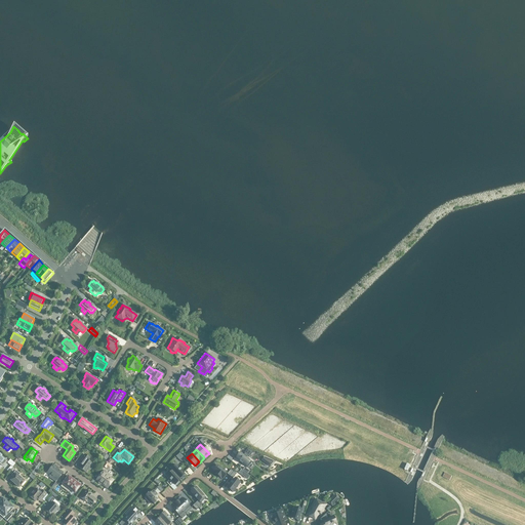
[(252,462),(240,453),(236,458),(248,468),(252,462)]
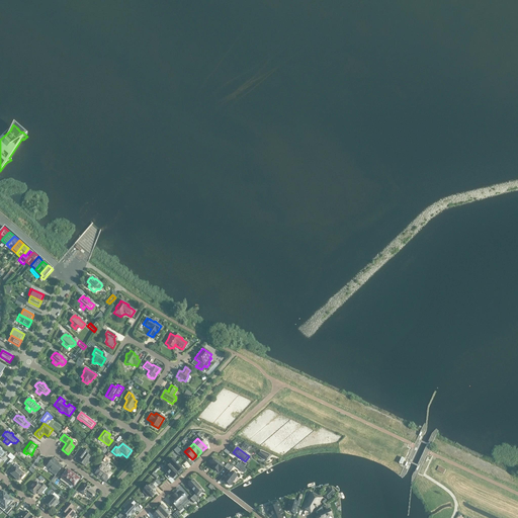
[(78,455),(81,456),(80,457),(80,458),(78,461),(85,466),(88,462),(89,462),(90,462),(91,460),(91,459),(90,458),(91,457),(87,454),(88,452),(83,448),(78,455)]
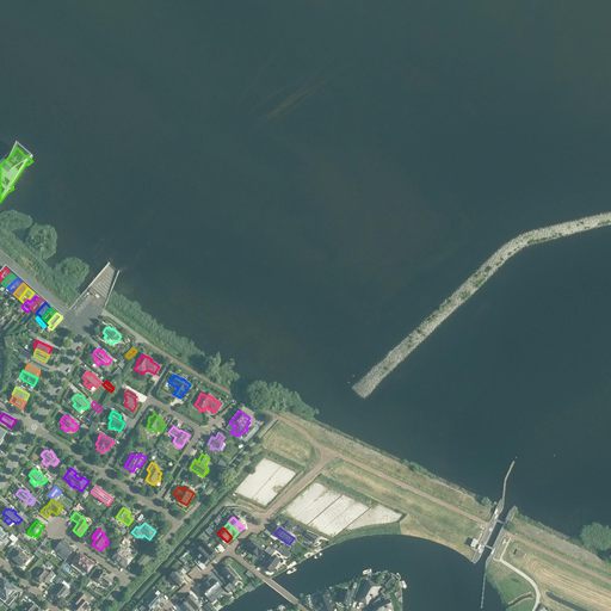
[(304,536),(314,543),(318,537),(308,532),(304,536)]
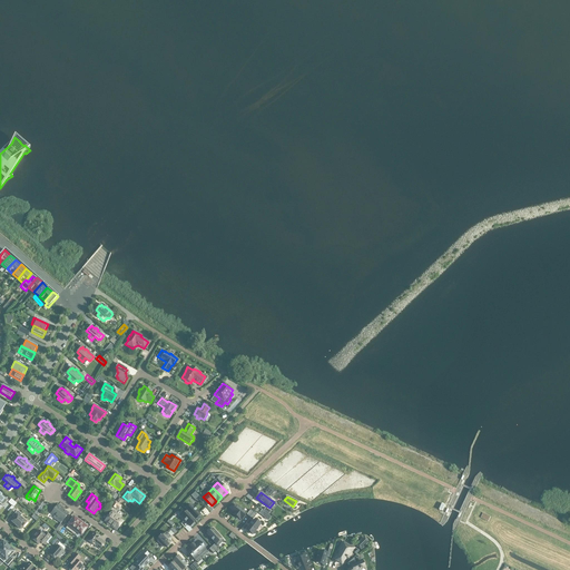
[(185,510),(195,520),(200,516),(196,510),(197,510),(195,509),(190,504),(185,510)]
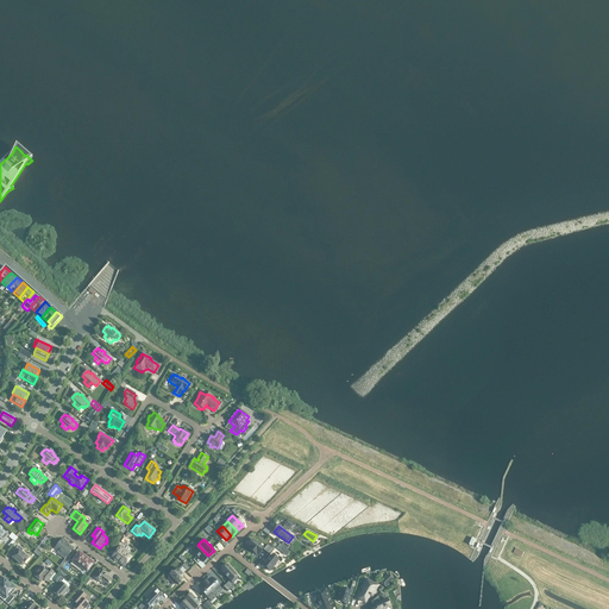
[(250,548),(249,550),(256,554),(257,553),(258,556),(263,548),(252,540),(248,546),(250,548)]
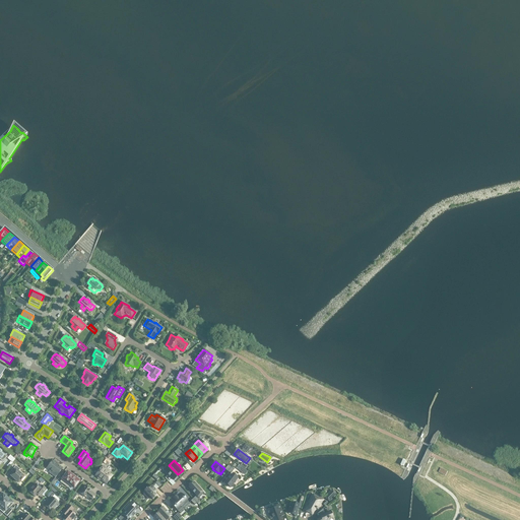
[(57,464),(54,462),(51,462),(49,465),(49,464),(48,464),(46,466),(46,467),(47,468),(50,470),(49,472),(49,473),(55,477),(62,468),(59,465),(58,466),(57,465),(57,464)]
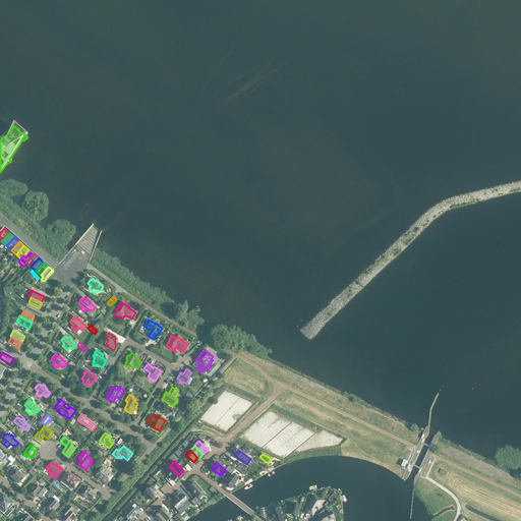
[(170,477),(174,481),(179,476),(178,475),(169,466),(164,470),(168,475),(168,476),(169,477),(170,477)]
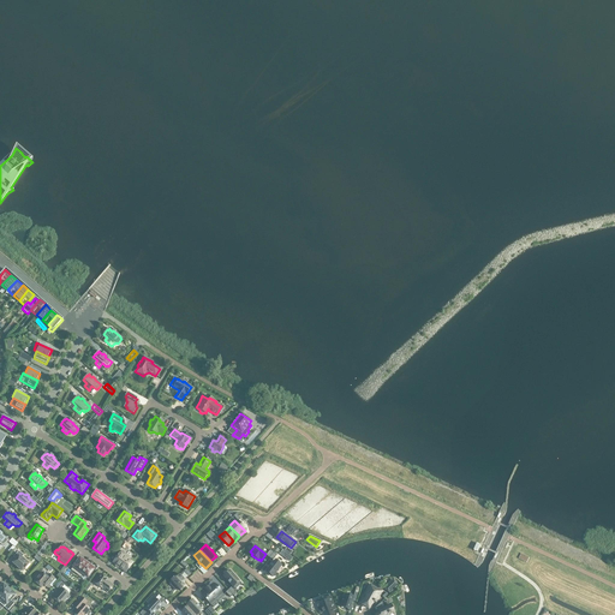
[(25,567),(25,568),(29,563),(25,560),(24,561),(22,557),(23,555),(18,551),(13,557),(16,560),(13,562),(16,565),(16,566),(22,571),(25,567)]
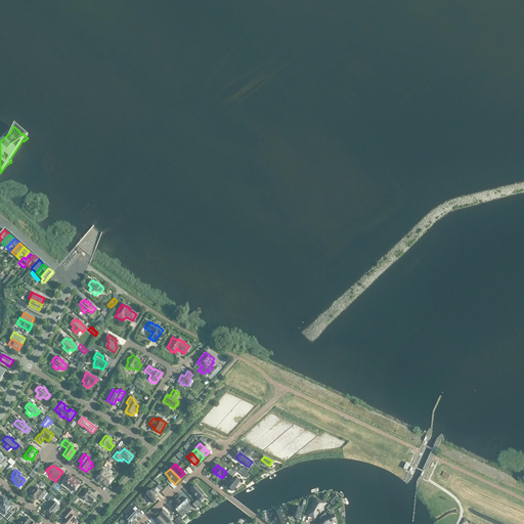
[(107,487),(110,484),(111,485),(112,483),(112,482),(114,479),(110,477),(111,475),(106,472),(105,474),(101,471),(96,479),(107,487)]
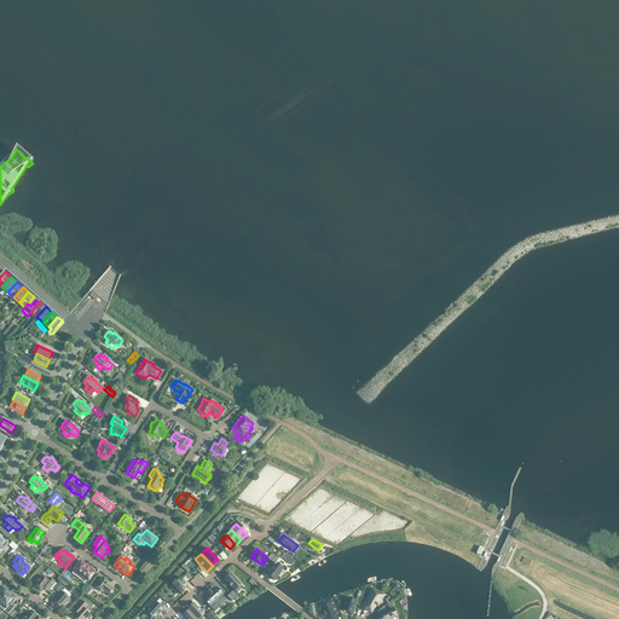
[(533,561),(525,557),(522,562),(530,567),(533,561)]
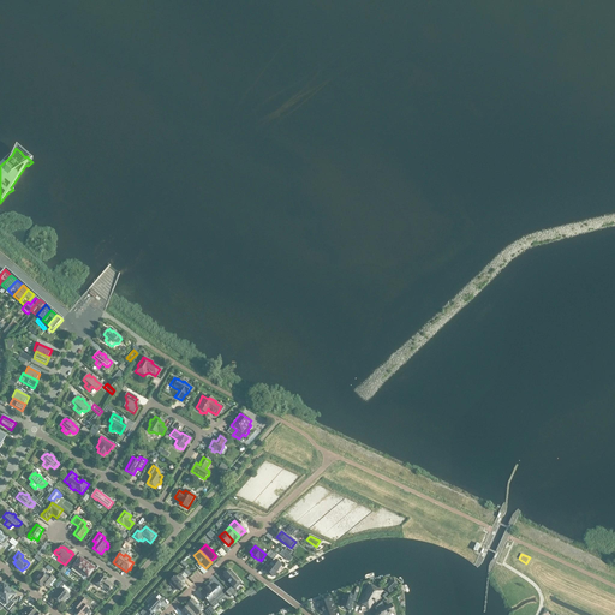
[(89,565),(88,566),(84,563),(85,562),(79,559),(73,567),(72,569),(81,575),(82,574),(88,578),(94,569),(89,565)]
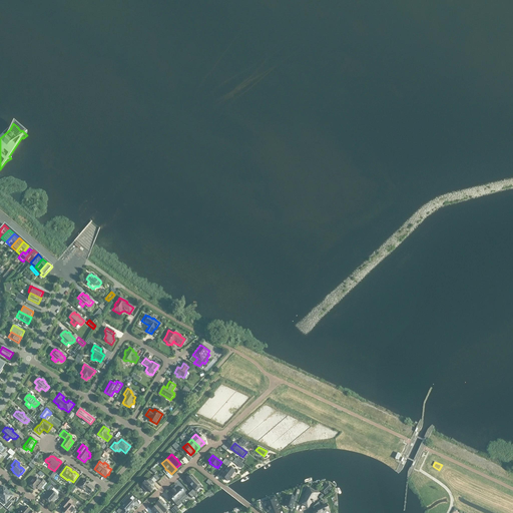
[(224,472),(221,477),(227,481),(234,472),(228,467),(226,471),(225,470),(224,472)]
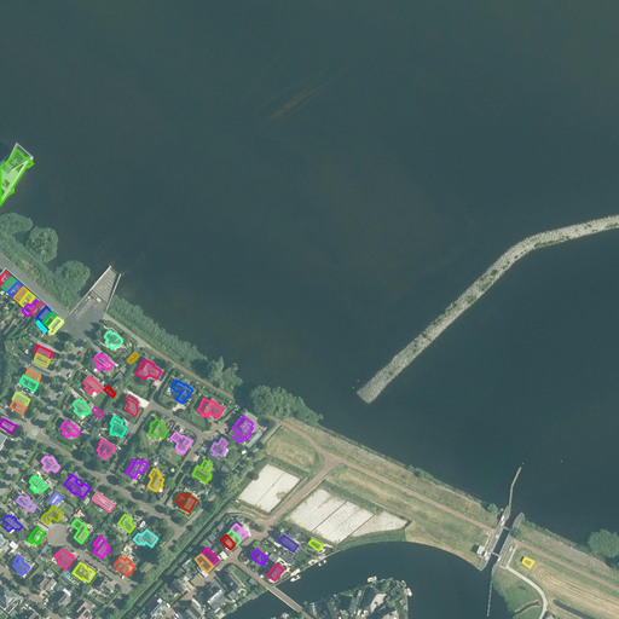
[(231,574),(225,580),(230,585),(229,586),(231,588),(236,593),(243,586),(231,574)]
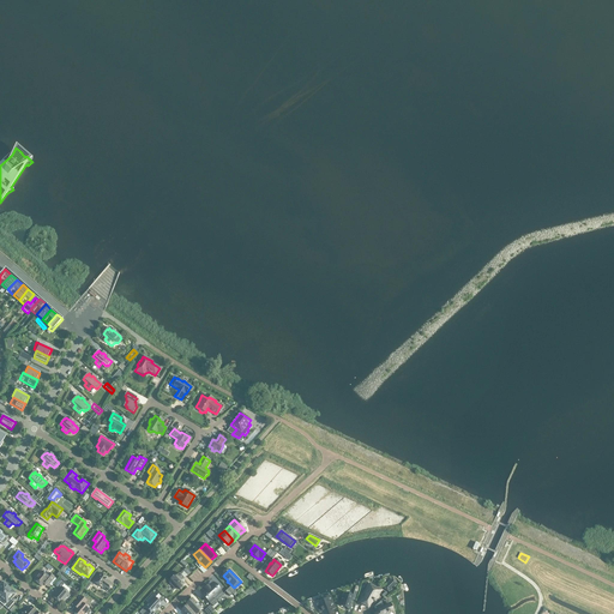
[(34,581),(41,587),(43,584),(46,584),(46,583),(48,585),(54,578),(49,573),(47,576),(42,571),(40,575),(38,575),(37,575),(36,575),(36,576),(36,577),(36,578),(34,581)]
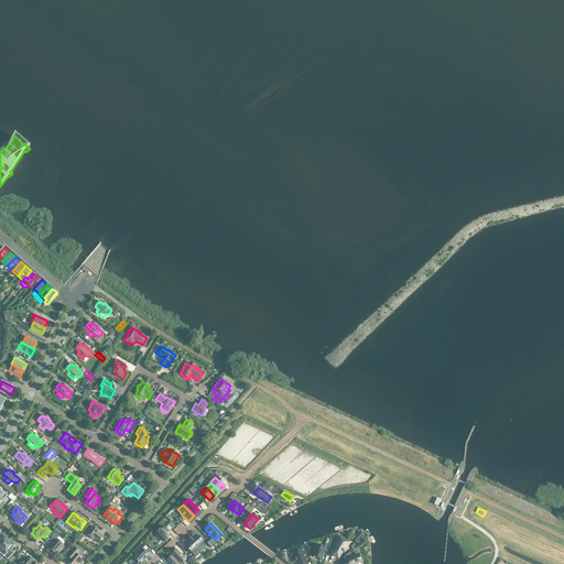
[(86,533),(87,534),(86,534),(94,540),(99,543),(104,537),(98,533),(99,532),(93,527),(89,531),(88,531),(86,533)]
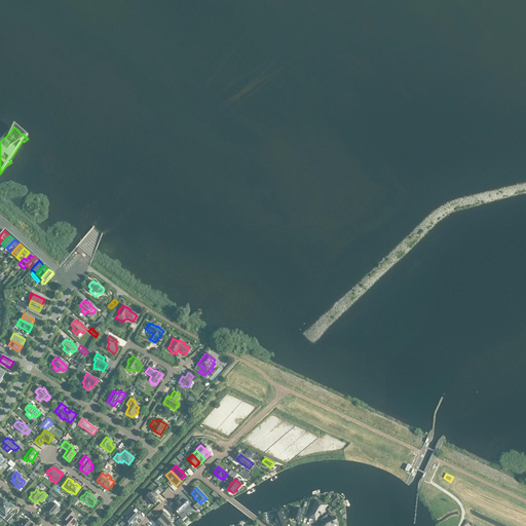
[(148,493),(144,498),(146,499),(144,500),(149,504),(150,503),(152,505),(156,500),(153,497),(155,495),(151,491),(149,494),(148,493)]
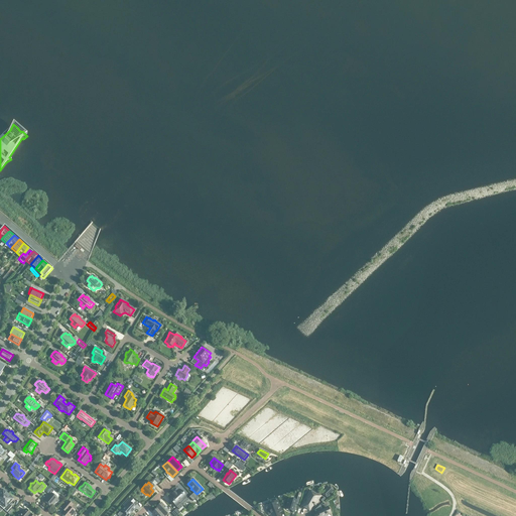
[(331,487),(324,493),(327,497),(330,494),(334,491),(331,487)]
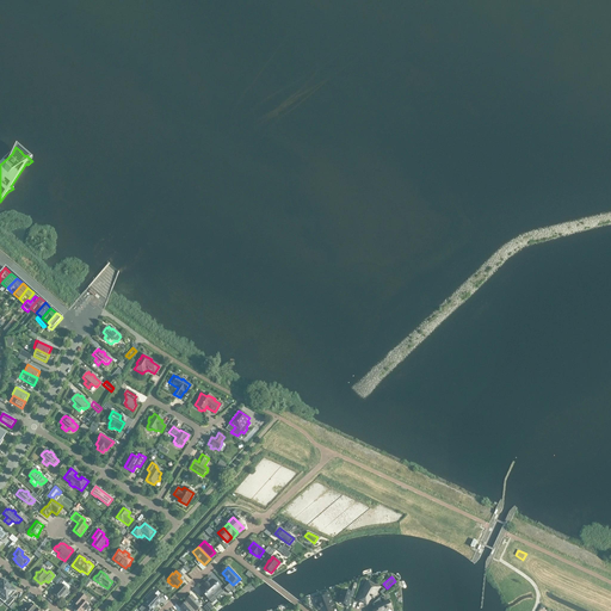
[(60,600),(66,594),(67,594),(69,593),(69,592),(68,591),(61,585),(65,581),(61,579),(56,584),(59,586),(53,594),(60,600)]
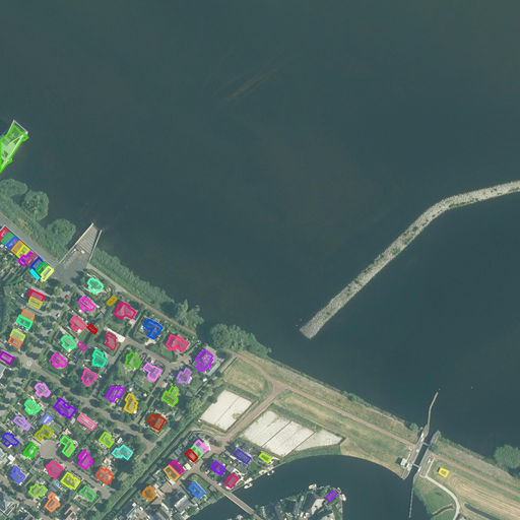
[(180,494),(175,499),(184,508),(190,504),(180,494)]
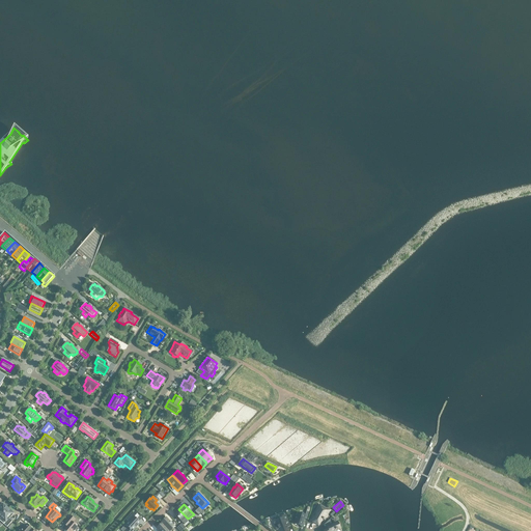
[(314,507),(308,525),(315,528),(318,521),(320,522),(325,511),(314,507)]
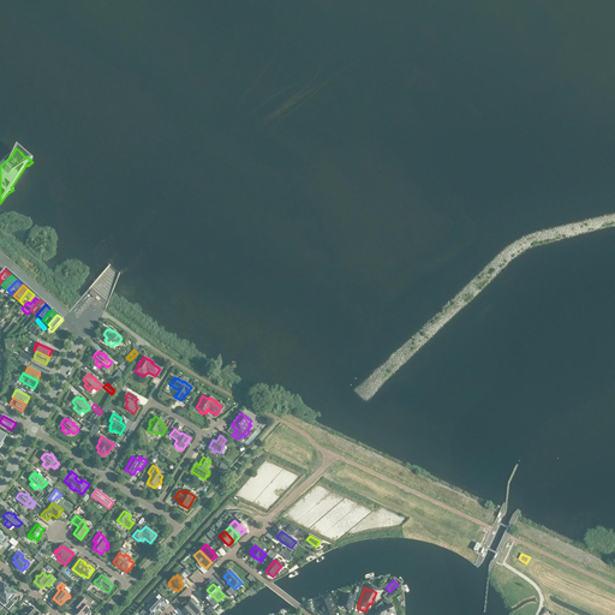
[(13,593),(9,590),(0,599),(6,605),(4,607),(9,610),(15,603),(11,601),(12,598),(13,598),(16,596),(17,595),(16,593),(16,592),(13,592),(13,593)]
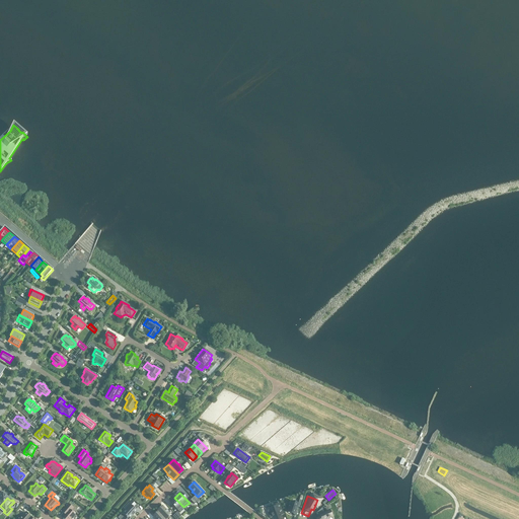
[(183,507),(174,498),(170,502),(178,511),(183,507)]
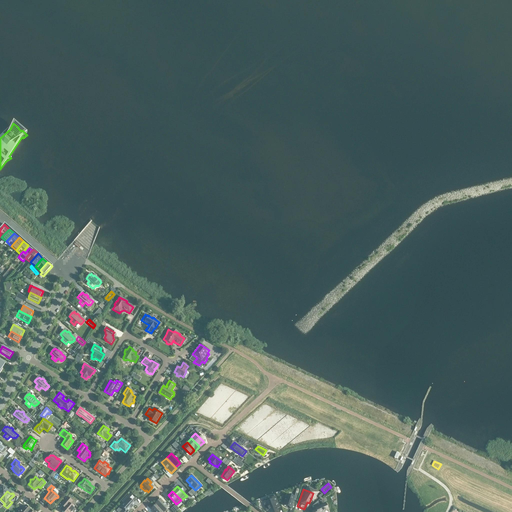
[(299,494),(295,493),(294,497),(287,494),(286,498),(285,498),(284,502),(285,502),(284,506),(291,508),(293,500),(297,501),(299,494)]
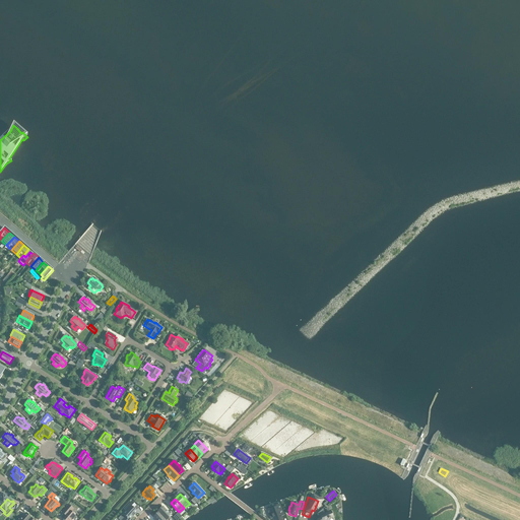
[(122,519),(130,519),(137,512),(133,509),(135,506),(131,502),(124,510),(126,511),(122,515),(125,517),(122,519)]
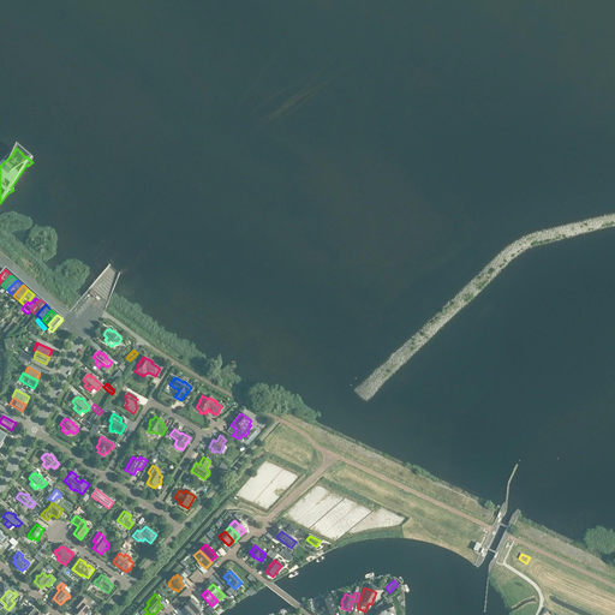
[(78,607),(78,608),(73,613),(75,614),(85,614),(87,614),(89,610),(85,608),(87,607),(87,605),(84,603),(87,602),(82,597),(76,604),(78,607)]
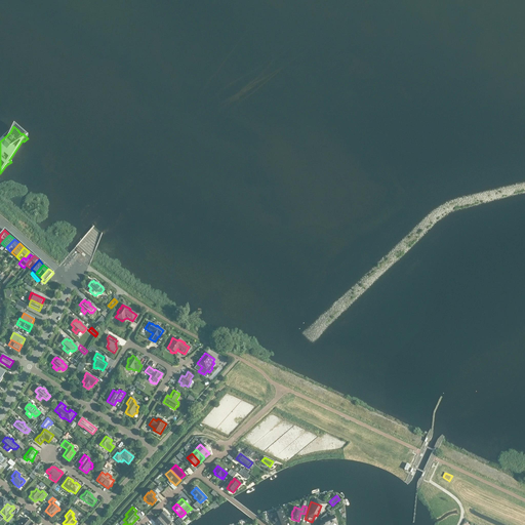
[(160,518),(166,524),(168,524),(172,521),(169,518),(170,518),(169,516),(168,517),(164,513),(160,517),(160,518)]
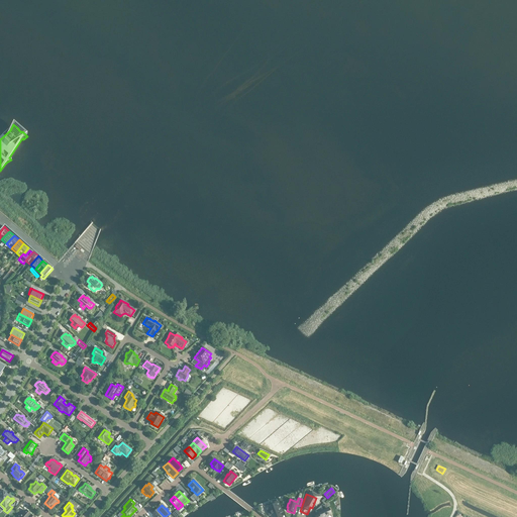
[(274,514),(272,515),(272,516),(281,516),(284,516),(280,505),(276,506),(277,508),(272,510),(274,514)]
